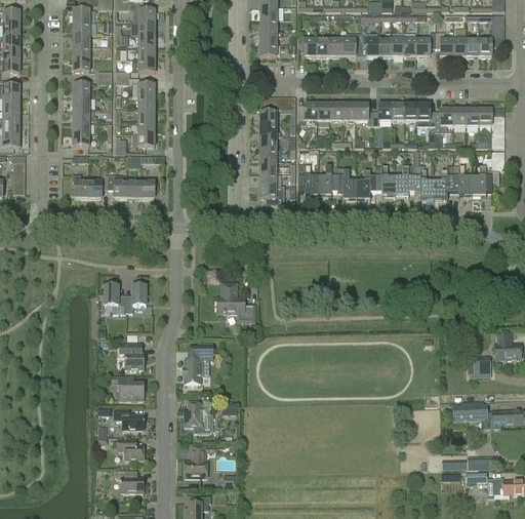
[(259,5),(259,17),(276,17),(276,5),(259,5)]
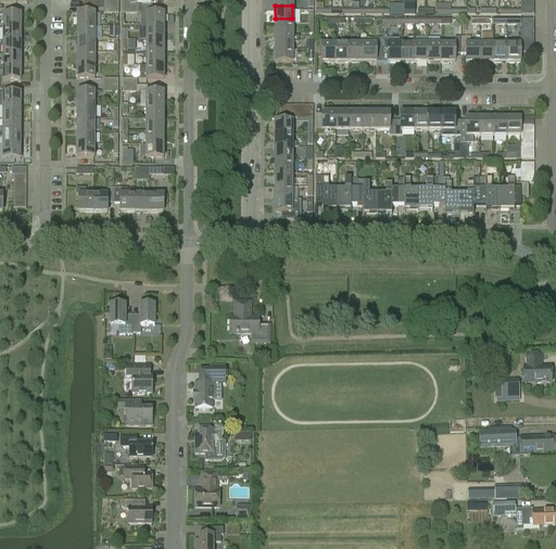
[(77,8),(77,21),(95,21),(95,8),(77,8)]
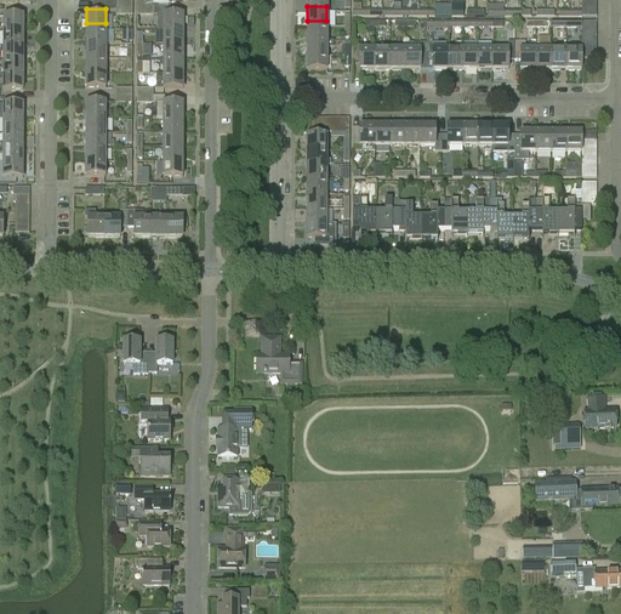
[(158,9),(158,24),(163,24),(183,24),(183,9),(158,9)]
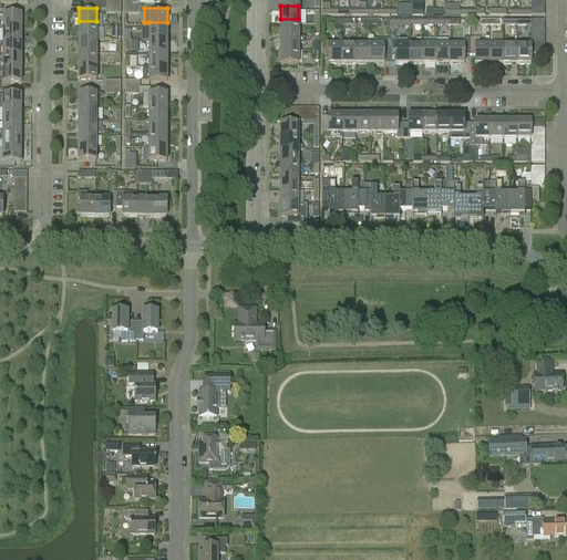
[(3,9),(3,23),(21,22),(21,9),(3,9)]
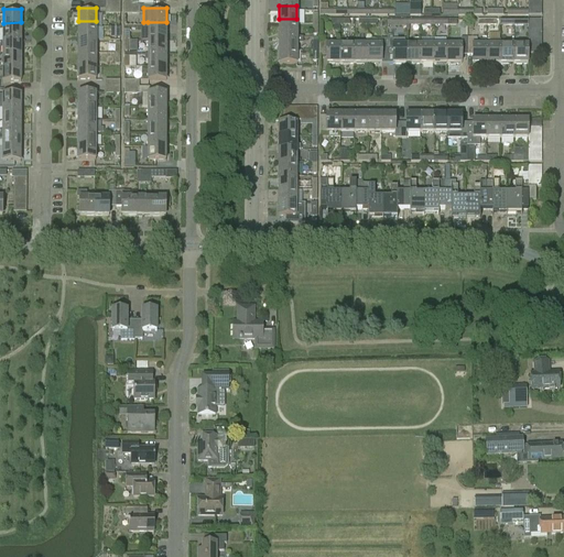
[(407,21),(407,25),(409,25),(409,20),(420,20),(420,13),(407,13),(407,21)]
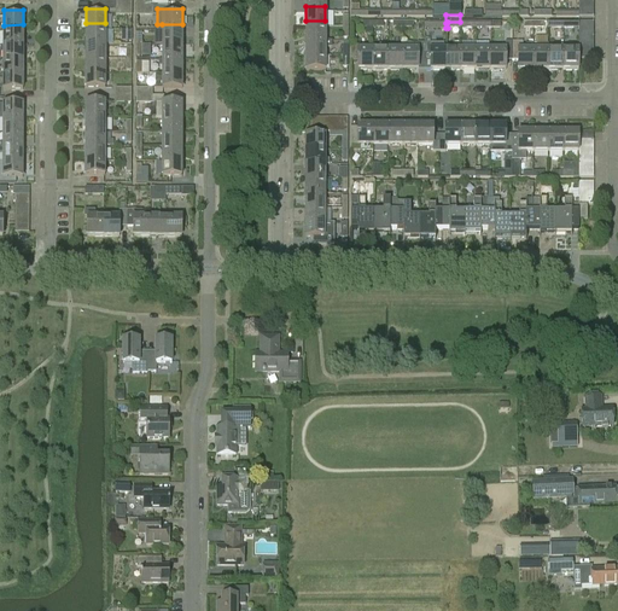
[(305,21),(305,35),(325,35),(325,21),(305,21)]
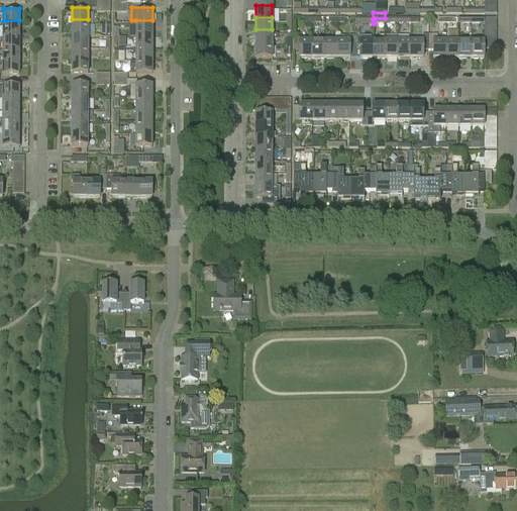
[(72,19),(72,31),(88,31),(88,19),(72,19)]
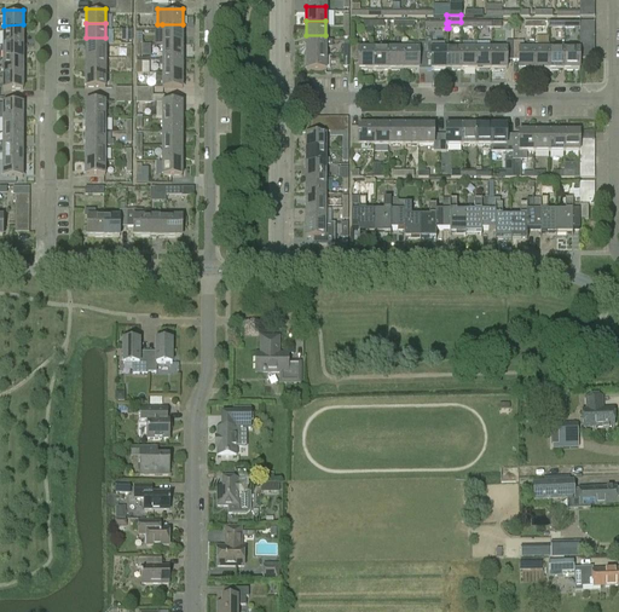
[(4,26),(4,40),(23,40),(23,24),(4,26)]
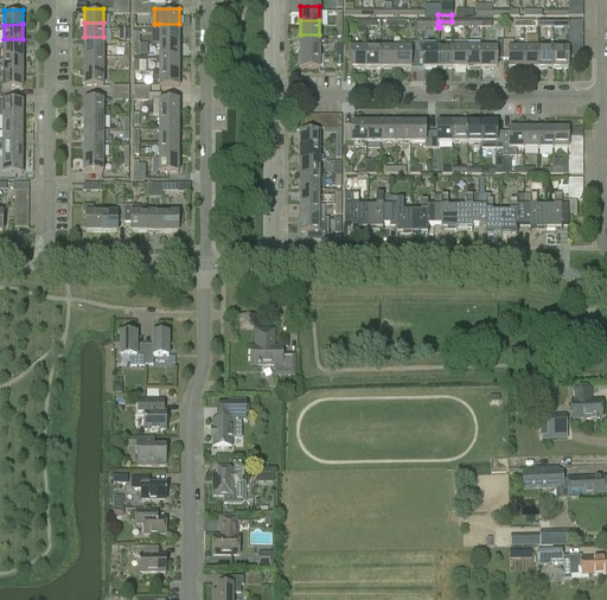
[(159,24),(159,38),(179,38),(179,24),(159,24)]
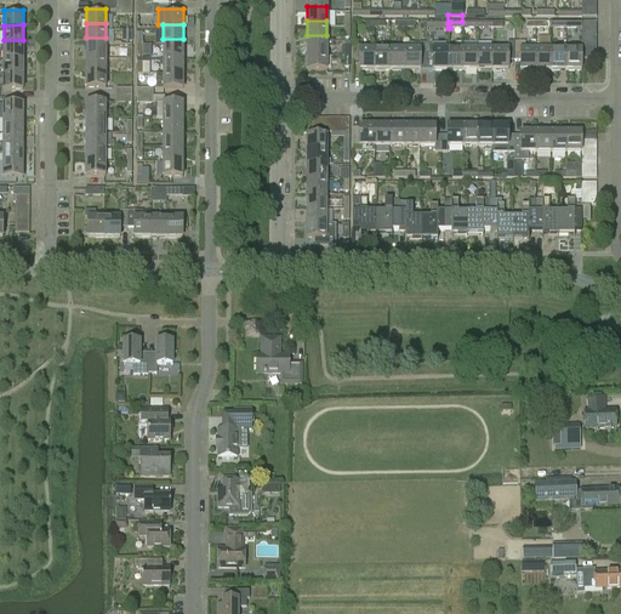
[(307,35),(307,50),(326,50),(326,43),(334,43),(334,35),(326,35),(307,35)]
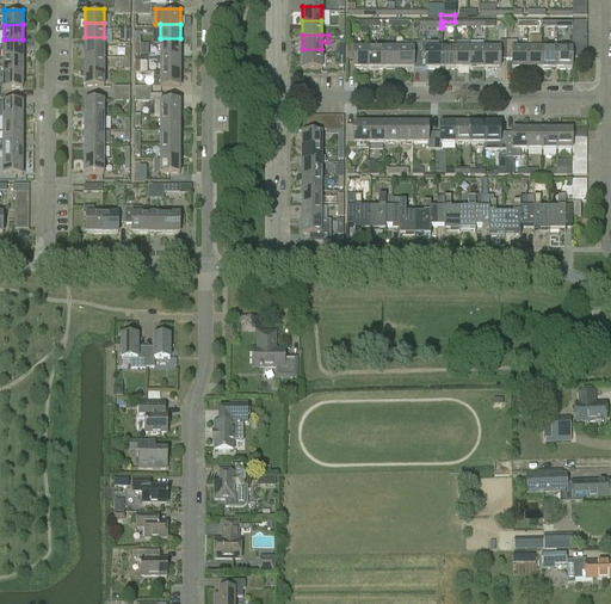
[(485,42),(485,63),(500,63),(500,54),(506,54),(506,35),(500,35),(500,42),(485,42)]
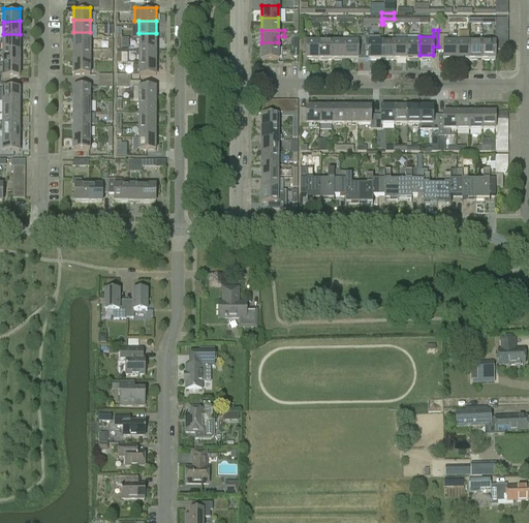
[(438,30),(438,47),(443,47),(443,55),(456,55),(456,36),(456,33),(455,33),(454,32),(450,32),(448,33),(447,33),(447,30),(443,30),(438,30)]
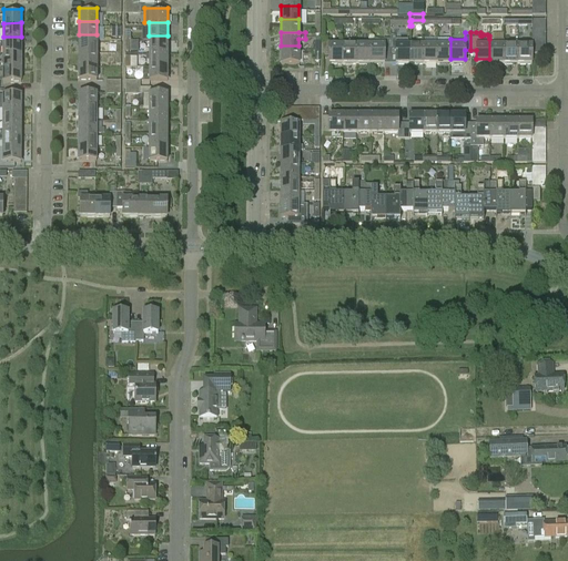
[(79,34),(79,48),(97,48),(97,34),(79,34)]
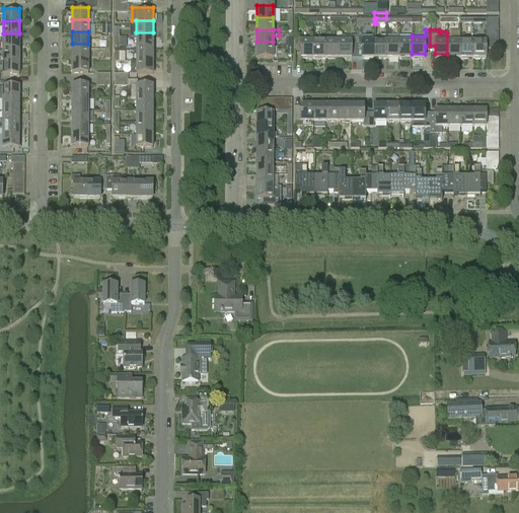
[(339,35),(339,53),(351,53),(351,45),(356,45),(356,31),(351,31),(351,35),(345,35),(345,31),(339,31),(339,35)]
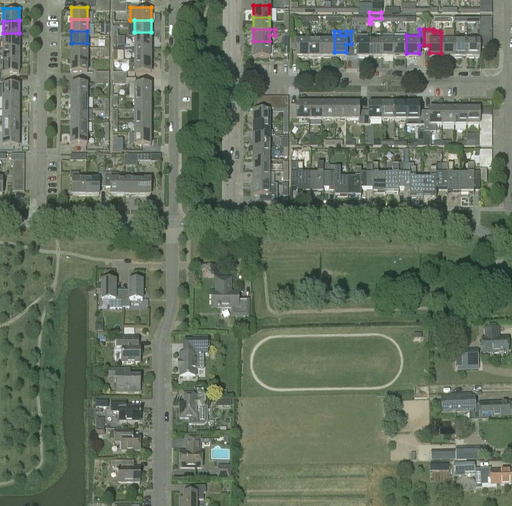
[(351,31),(351,44),(356,44),(356,52),(369,52),(369,35),(367,35),(356,35),(356,31),(351,31)]
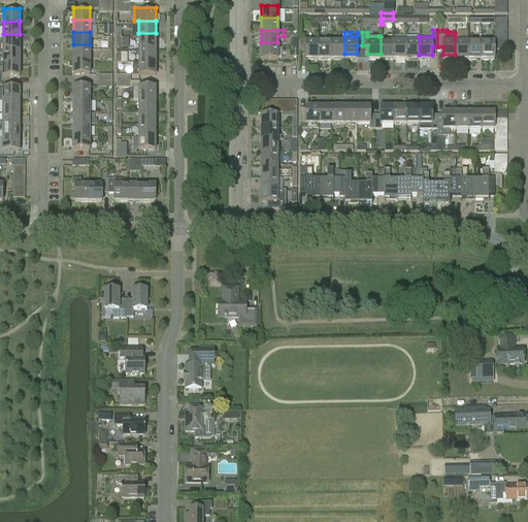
[(455,36),(455,55),(468,55),(468,36),(468,32),(467,32),(459,32),(459,36),(455,36)]
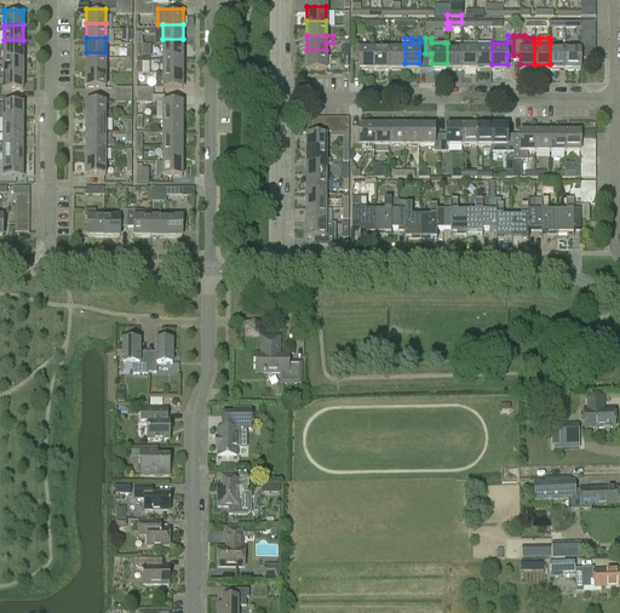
[(162,39),(162,53),(183,53),(183,39),(162,39)]
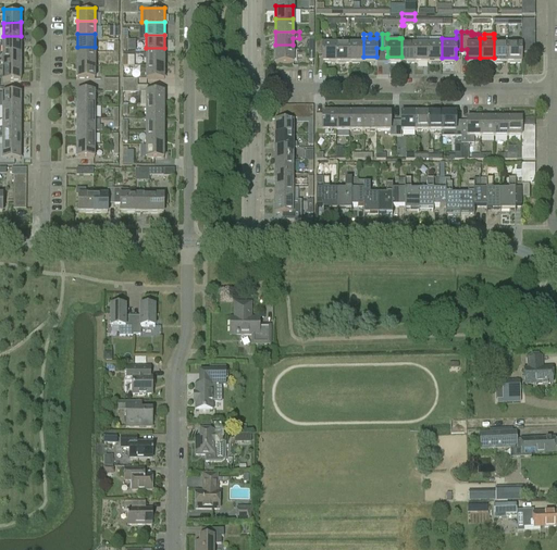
[(3,36),(3,49),(21,49),(21,36),(3,36)]
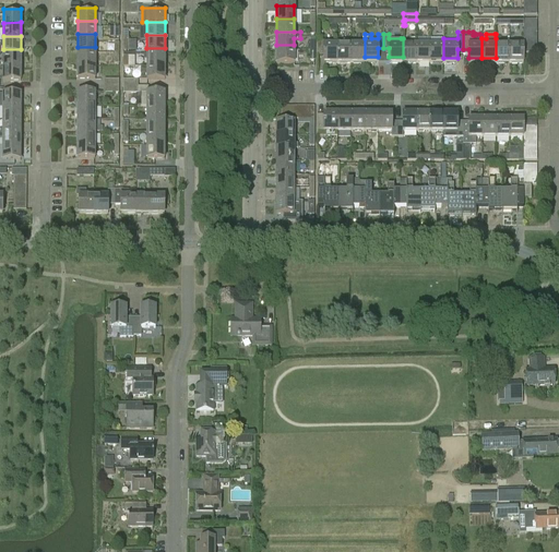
[(317,36),(317,49),(323,49),(323,57),(337,57),(337,38),(323,38),(323,36),(317,36)]
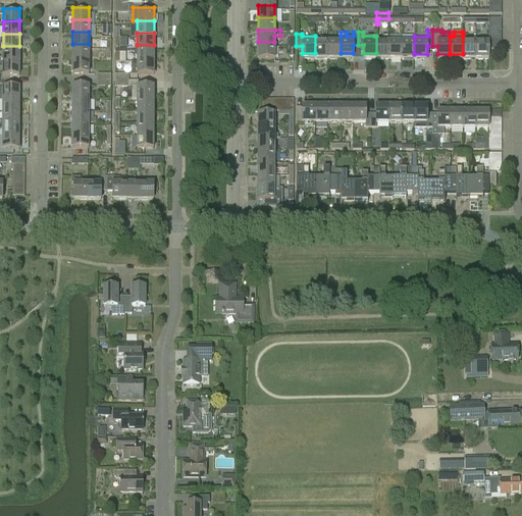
[(315,36),(315,53),(327,53),(327,36),(315,36)]
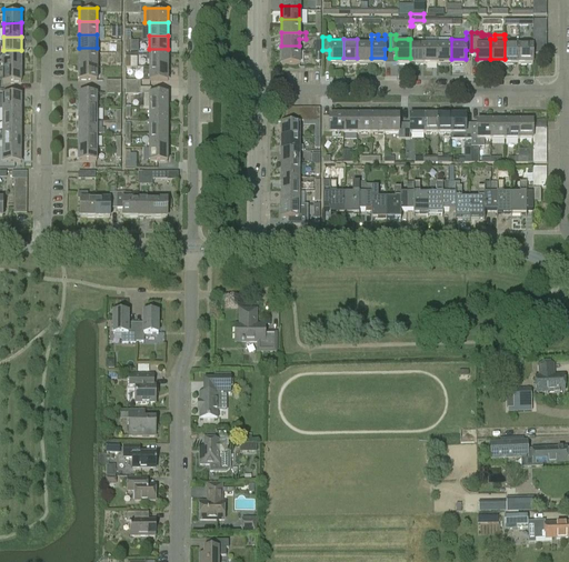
[(357,39),(357,58),(371,58),(371,39),(370,39),(357,39)]
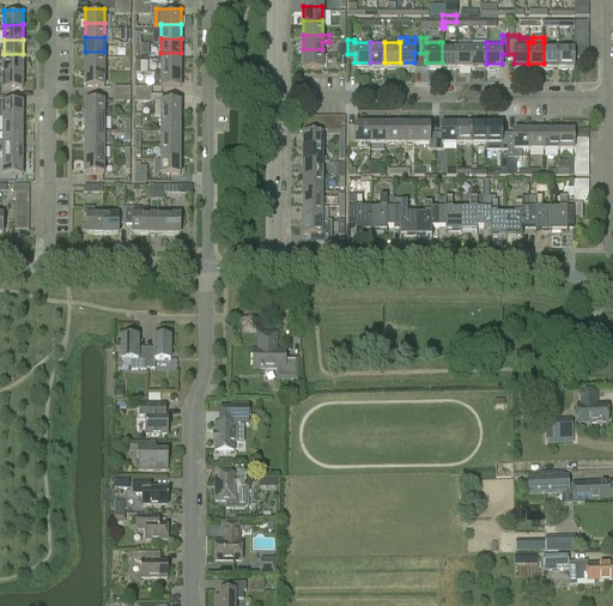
[(442,42),(442,62),(456,62),(456,42),(442,42)]
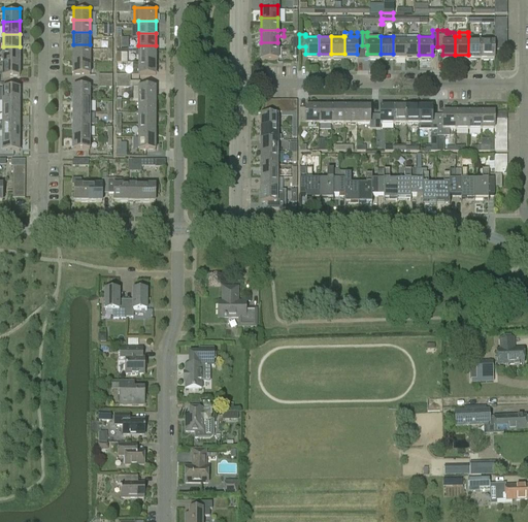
[(393,36),(393,54),(406,55),(406,36),(393,36)]
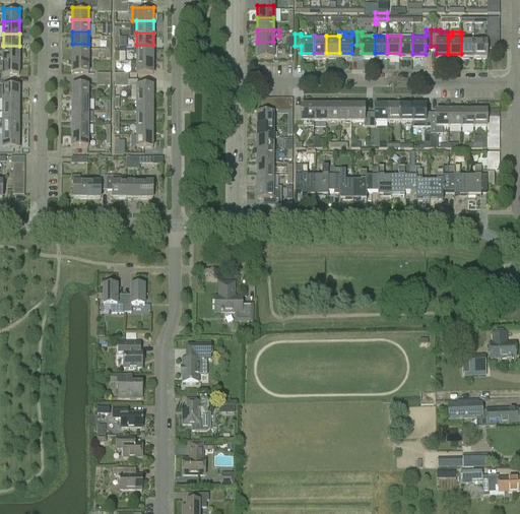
[(400,36),(400,54),(412,54),(412,36),(400,36)]
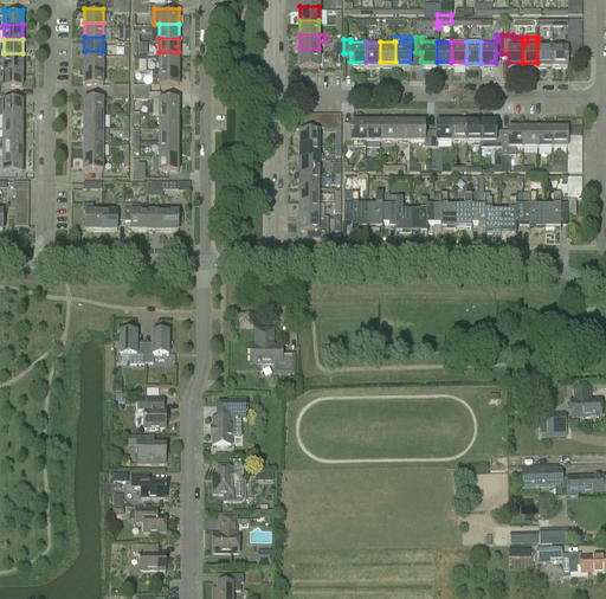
[(537,42),(537,63),(552,63),(552,42),(537,42)]
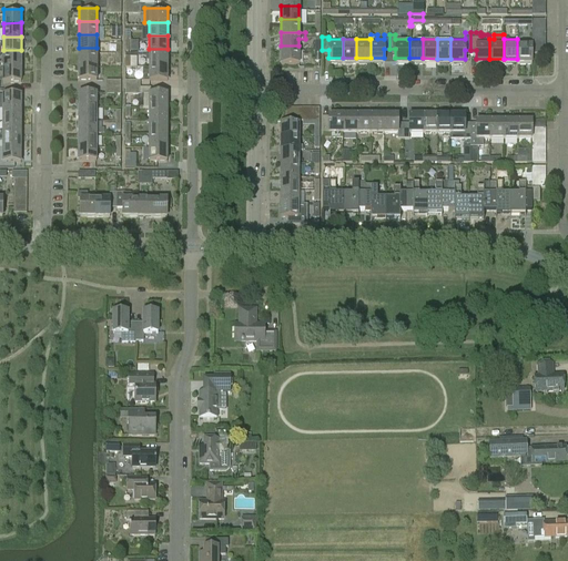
[(517,39),(517,59),(531,59),(531,49),(531,39),(517,39)]
